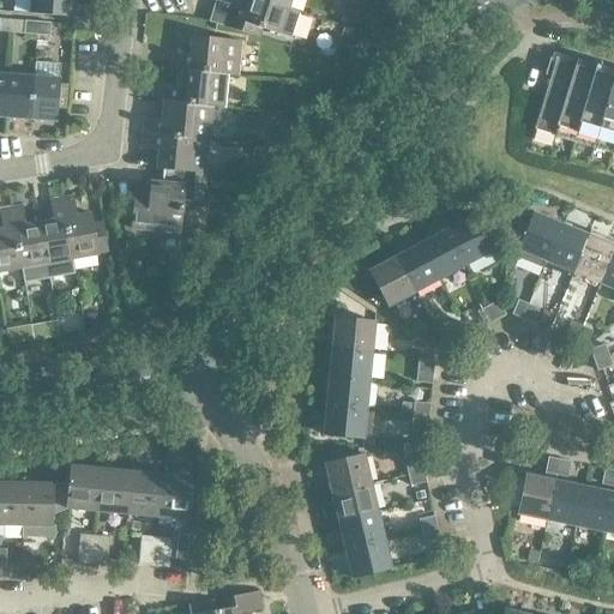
[(73,4),(73,0),(30,0),(30,13),(89,20),(90,5),(73,4)]
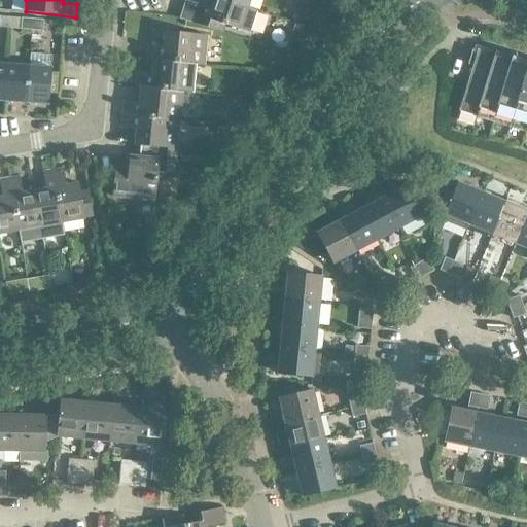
[(223,0),(212,0),(210,8),(185,0),(180,19),(200,25),(222,33),(225,25),(240,29),(249,33),(256,10),(247,7),(223,0)]
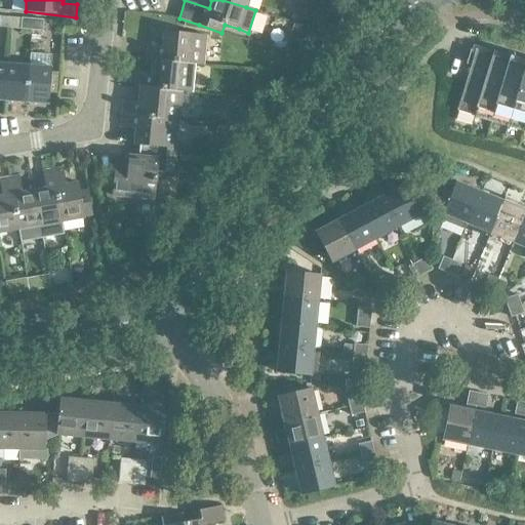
[(32,19),(22,18),(21,29),(31,30),(32,19)]
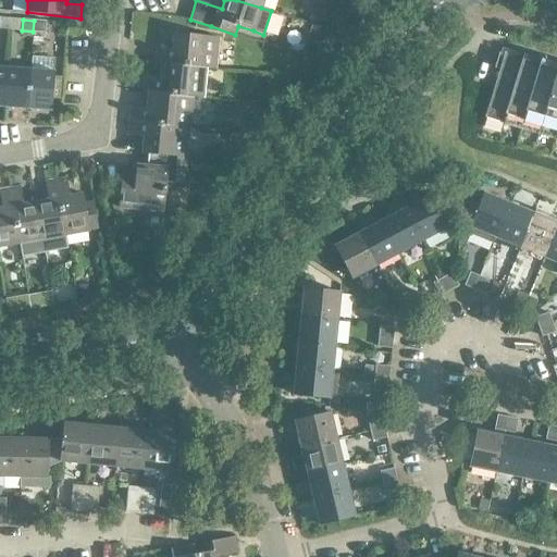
[(34,21),(33,32),(45,33),(46,22),(34,21)]
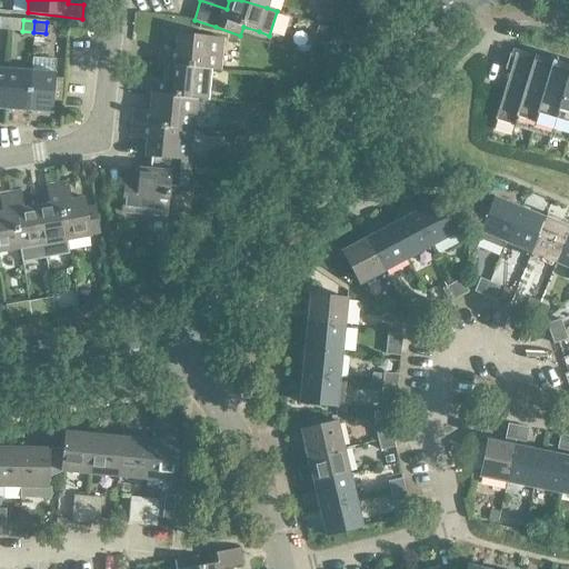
[(165,65),(209,69),(219,70),(222,38),(178,33),(177,51),(160,49),(159,65),(165,65)]
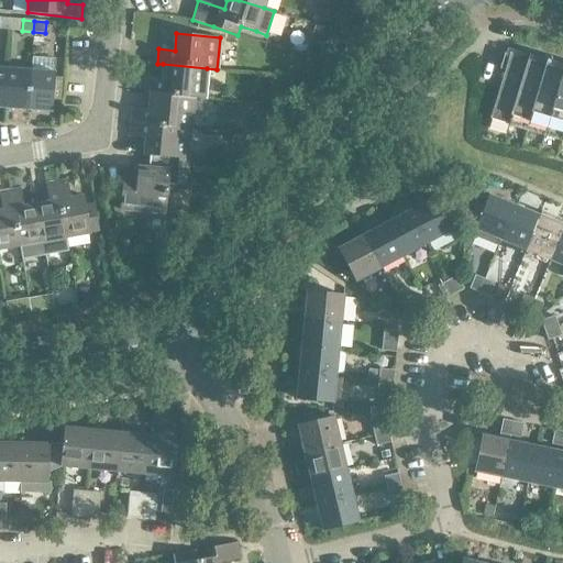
[(316,58),(327,45),(310,41),(306,55),(316,58)]
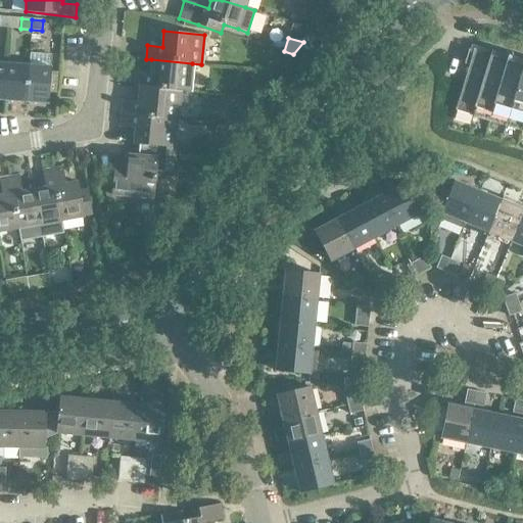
[(522,65),(472,50),(455,110),(522,131),(522,65)]
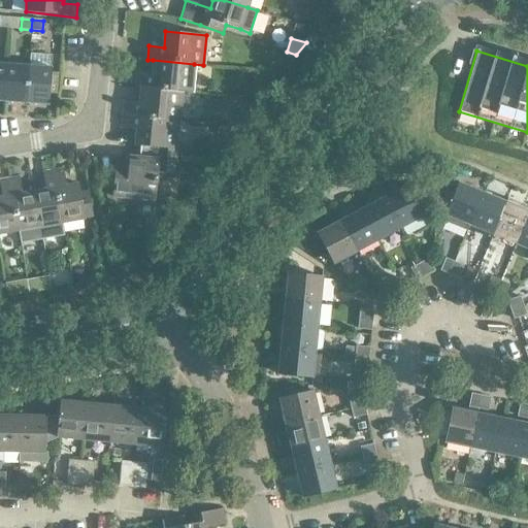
[(194,64),(153,60),(152,75),(136,73),(135,88),(140,88),(182,92),(191,93),(194,64)]
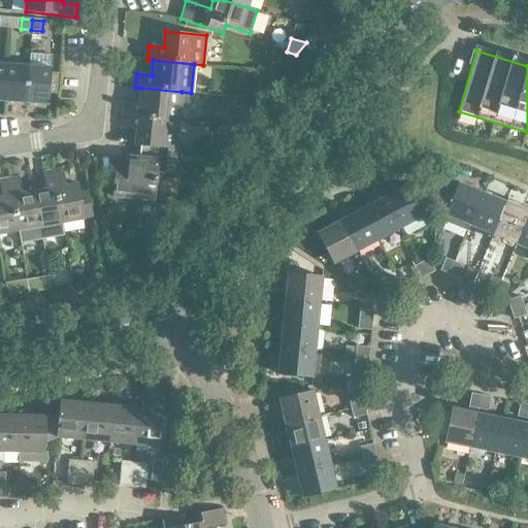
[(29,66),(6,64),(3,101),(26,103),(29,66)]
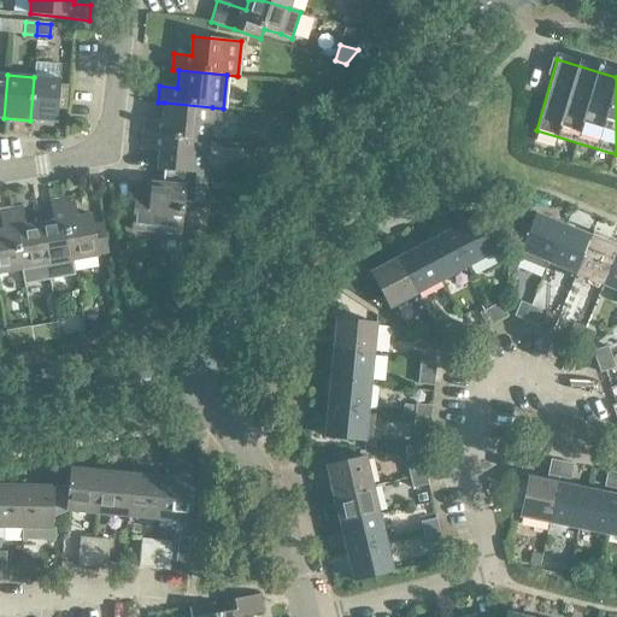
[(60,80),(59,80),(34,77),(30,121),(57,122),(60,80)]
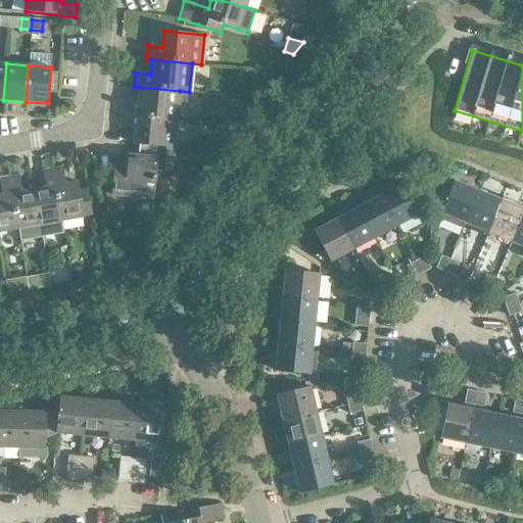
[(123,100),(122,113),(177,119),(180,91),(139,87),(138,102),(123,100)]
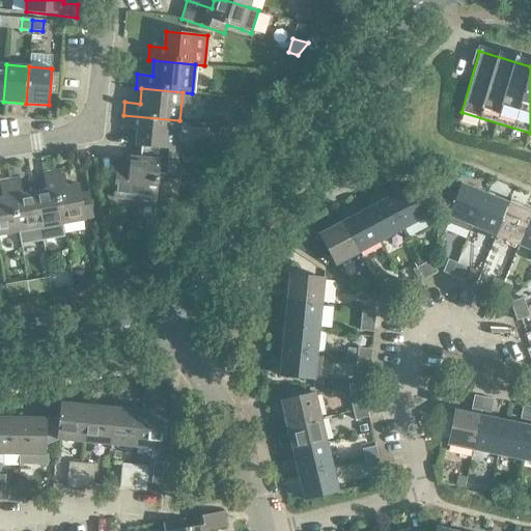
[(179,120),(123,115),(122,129),(137,131),(135,146),(140,147),(179,150),(179,149),(177,149),(179,120)]
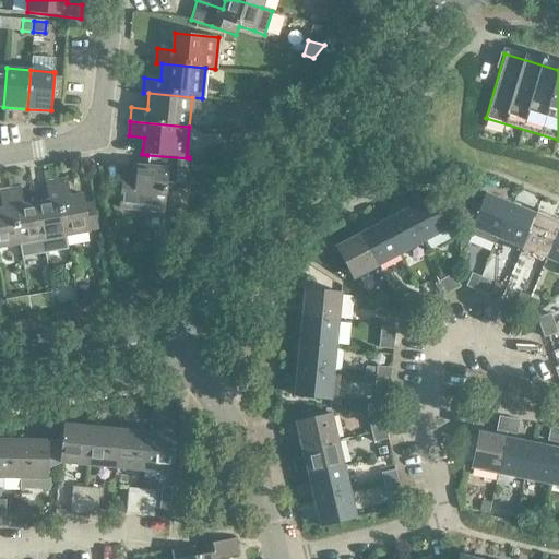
[(189,158),(147,155),(146,167),(137,166),(135,174),(121,173),(118,209),(164,213),(167,183),(186,186),(189,158)]
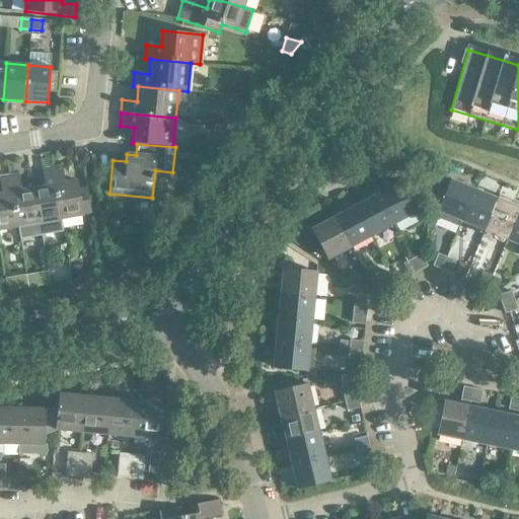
[(62,166),(52,168),(63,230),(66,229),(64,218),(83,215),(83,213),(90,212),(86,189),(78,190),(77,180),(65,182),(62,166)]
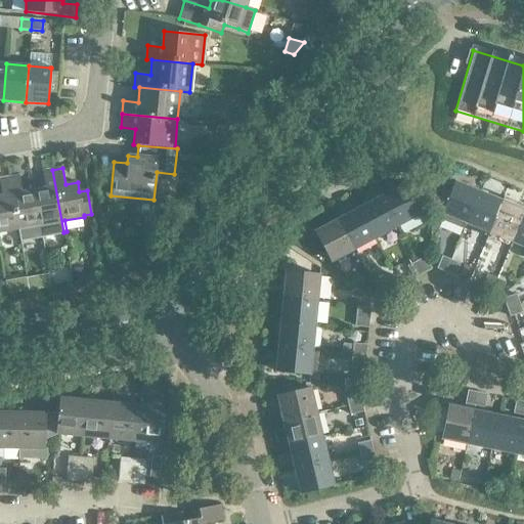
[(45,188),(34,190),(40,224),(58,221),(60,232),(63,232),(52,170),(42,172),(45,188)]
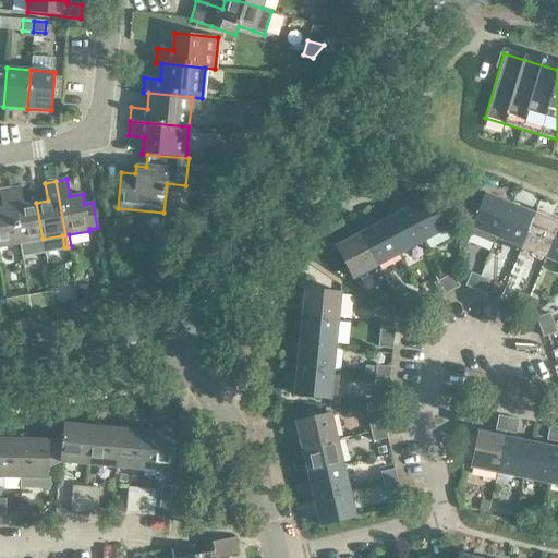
[(19,243),(43,239),(36,203),(23,205),(20,187),(9,189),(19,243)]
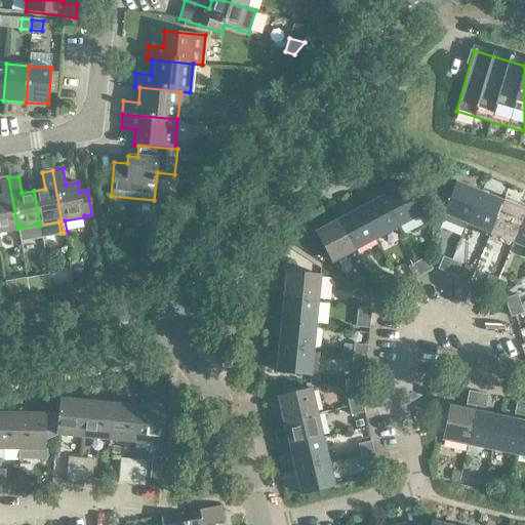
[(0,232),(17,229),(8,177),(0,178),(0,187),(1,196),(0,196),(0,232)]
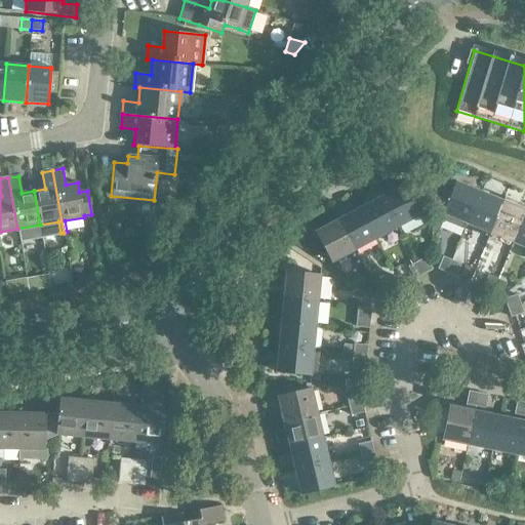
[(456,182),(454,186),(434,177),(436,210),(443,213),(441,219),(463,230),(467,224),(480,192),(456,182)]
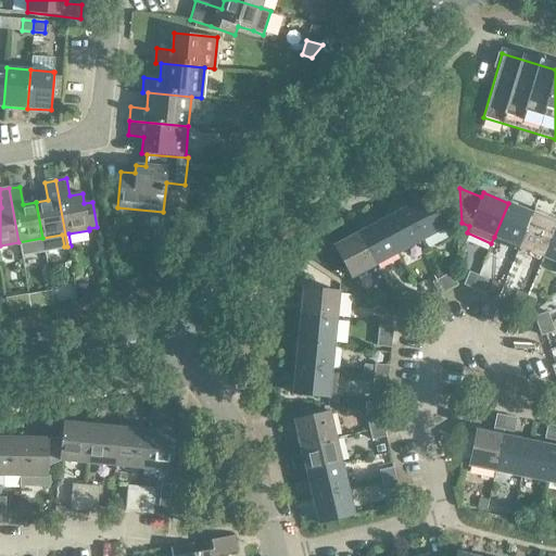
[(428,196),(404,209),(421,240),(444,227),(428,196)]
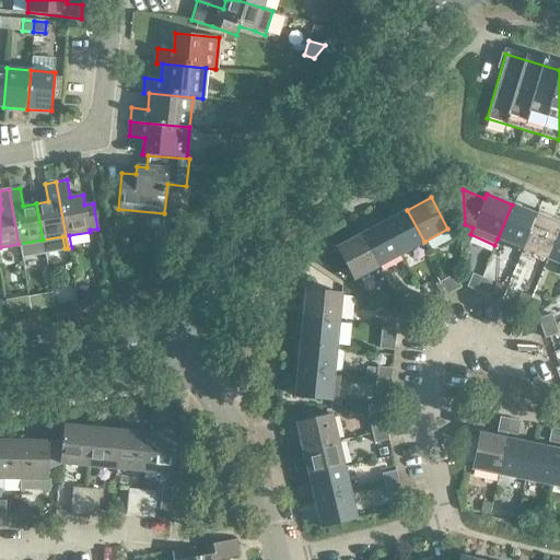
[(498,238),(523,248),(536,214),(512,205),(498,238)]
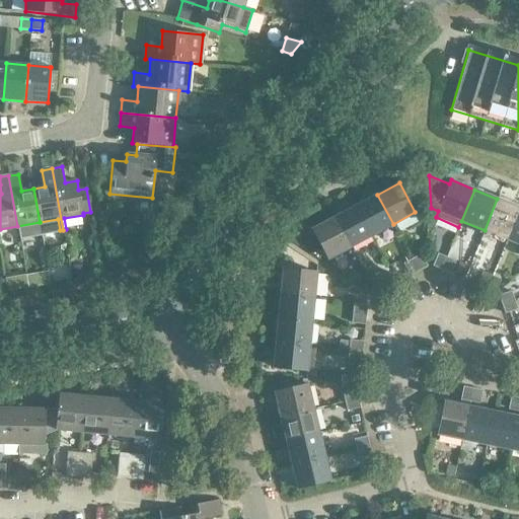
[(393,224),(377,195),(356,206),(371,235),(393,224)]
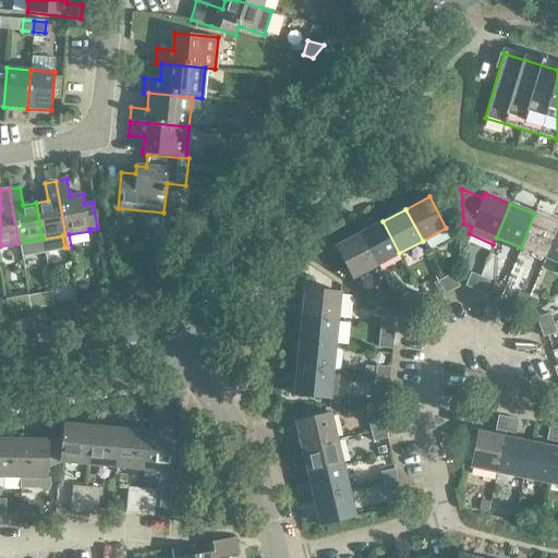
[(521,247),(545,257),(557,225),(557,222),(534,214),(521,247)]
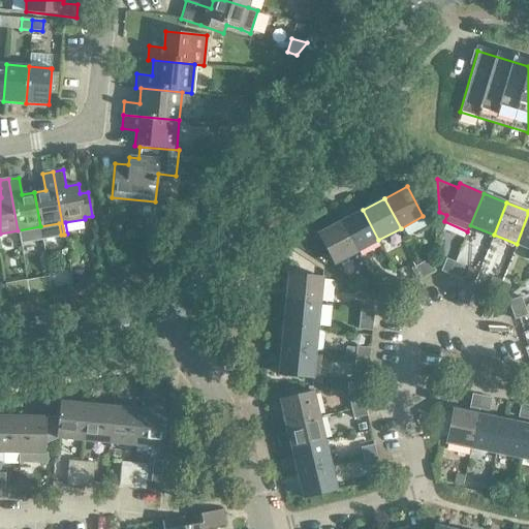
[(356,252),(378,240),(363,210),(341,221),(356,252)]
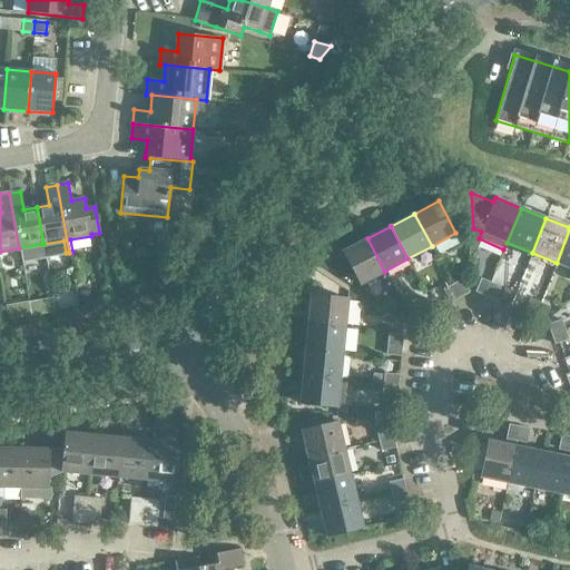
[(569,268),(569,229),(557,263),(569,268)]
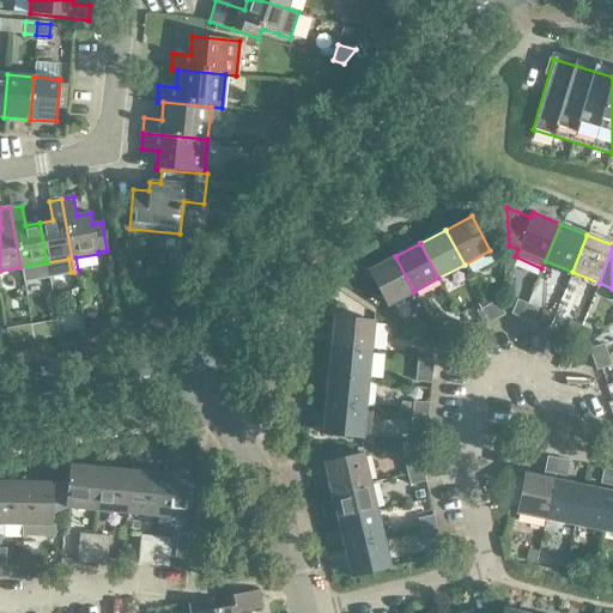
[(413,292),(395,256),(369,271),(388,305),(413,292)]
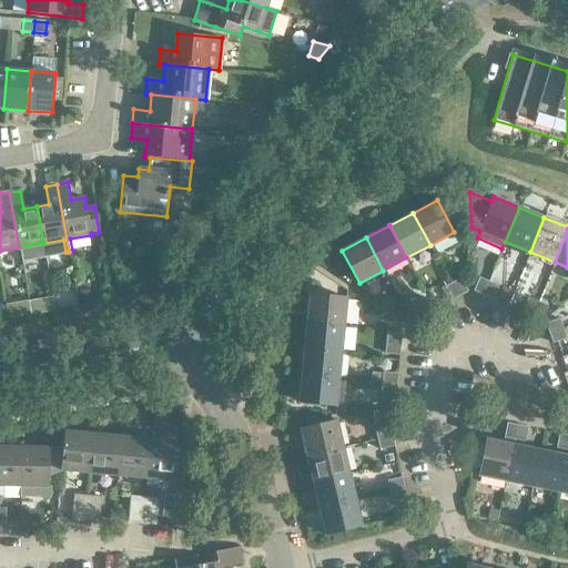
[(483,295),(488,282),(478,277),(473,291),(483,295)]
